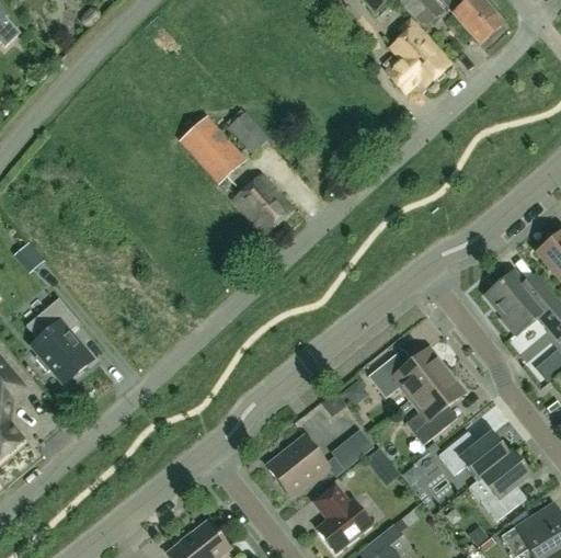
[(359,0),(373,14),(387,0),(359,0)]
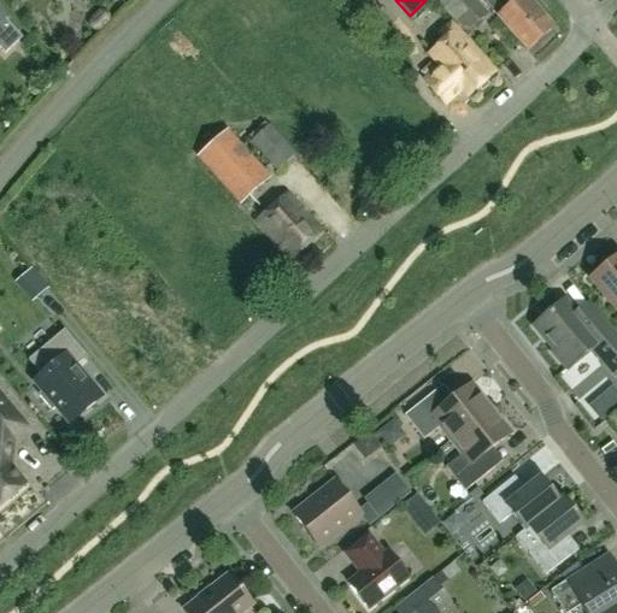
[(438,0),(465,31),(488,11),(479,0),(438,0)]
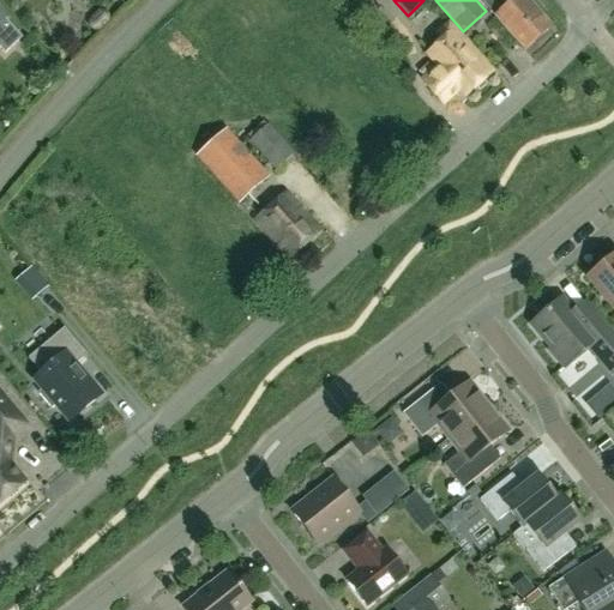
[(483,0),(495,14),(524,47),(549,25),(527,0),(483,0)]
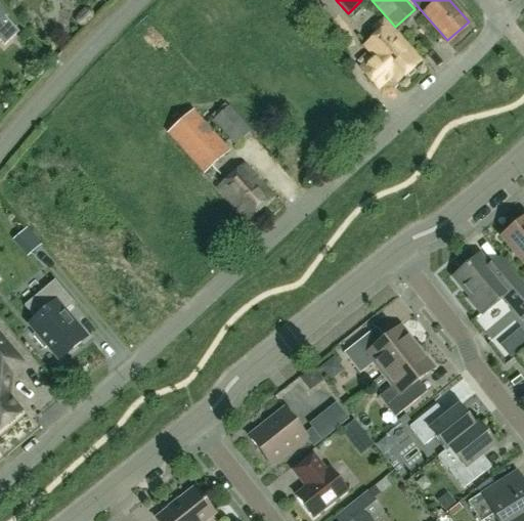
[(18,30),(4,14),(5,13),(0,6),(0,39),(3,44),(18,30)]
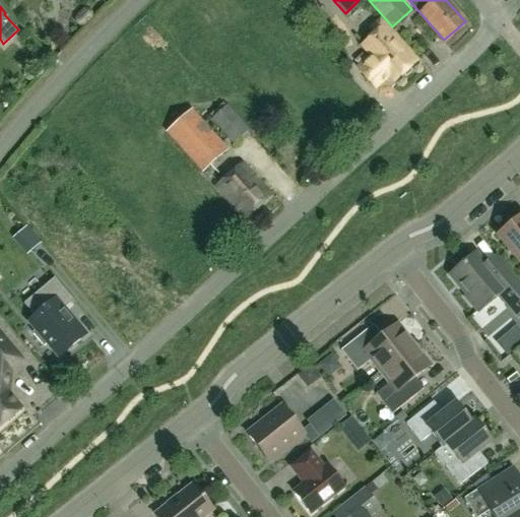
[(382,73),(386,69),(394,78),(414,59),(379,19),(372,25),(376,30),(363,43),(373,54),(358,67),(373,84),(383,75),(382,73)]
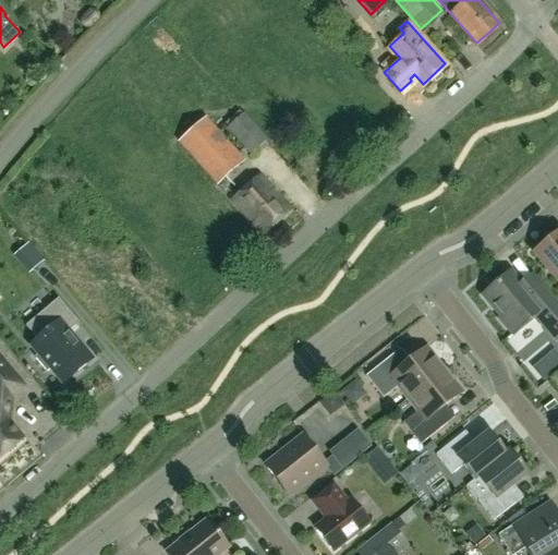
[(227,127),(250,153),(267,137),(244,110),(242,112),(239,108),(223,122),(227,125),(227,127)]
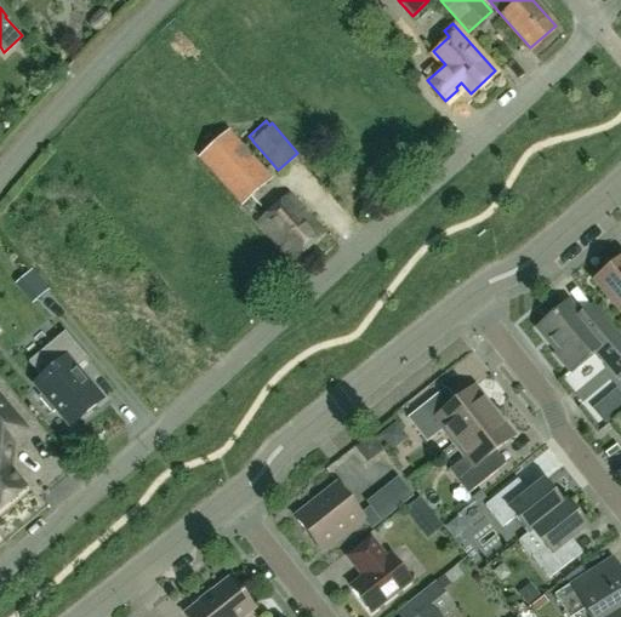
[(198,156),(241,204),(272,176),(228,127),(198,156)]
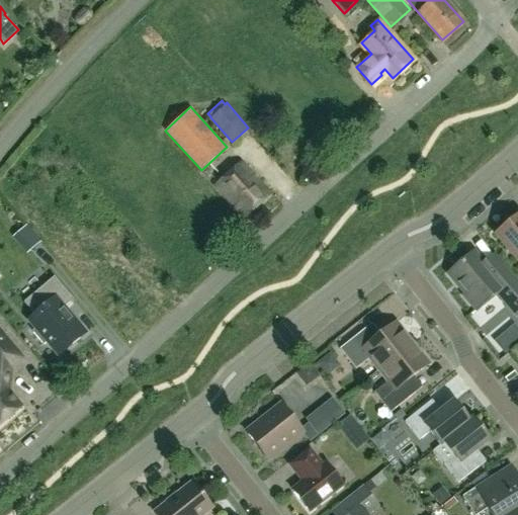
[(241,161),(216,184),(244,216),(269,192),(241,161)]
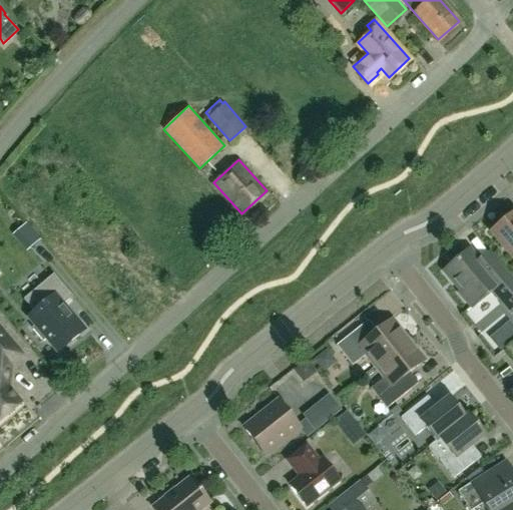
[(512,210),(490,229),(512,256),(512,210)]
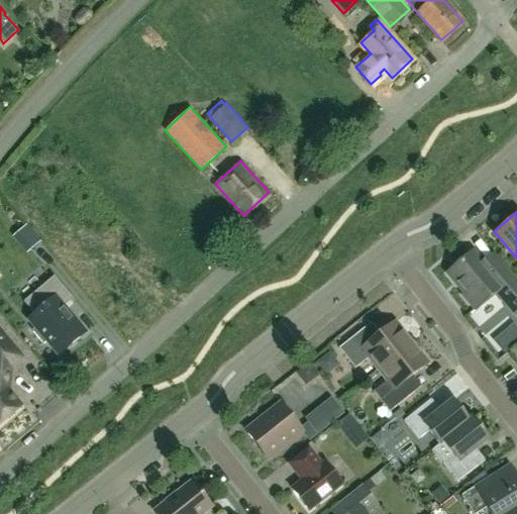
[(516,279),(506,266),(496,275),(474,249),(448,271),(466,291),(463,292),(476,306),(496,289),(515,311),(516,313),(516,279)]
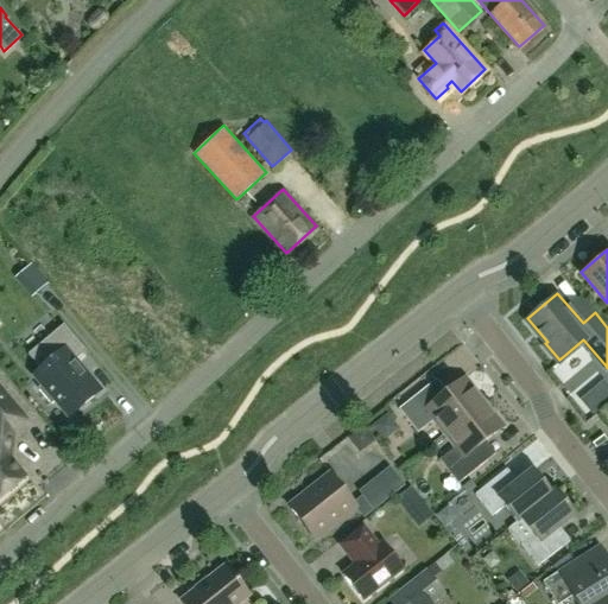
[(63,323),(27,353),(49,377),(38,387),(50,402),(55,399),(69,415),(99,389),(74,360),(86,349),(63,323)]
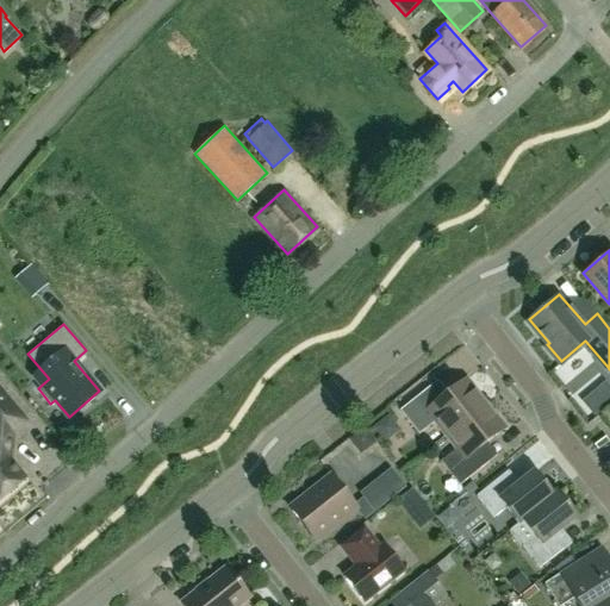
[(446,432),(485,400),(466,376),(440,397),(429,383),(400,407),(418,431),(434,418),(446,432)]
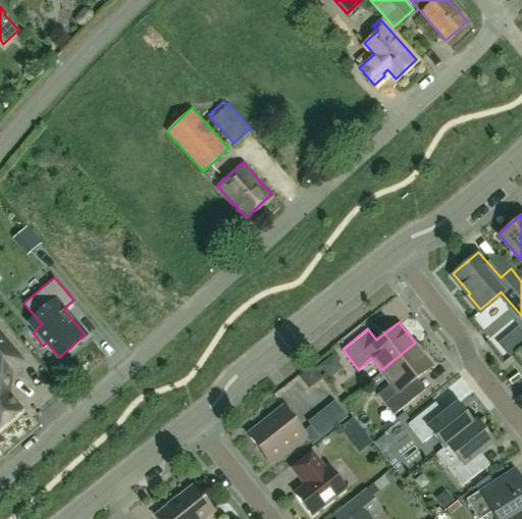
[(0,335),(0,424),(18,409),(6,394),(8,368),(19,359),(0,335)]
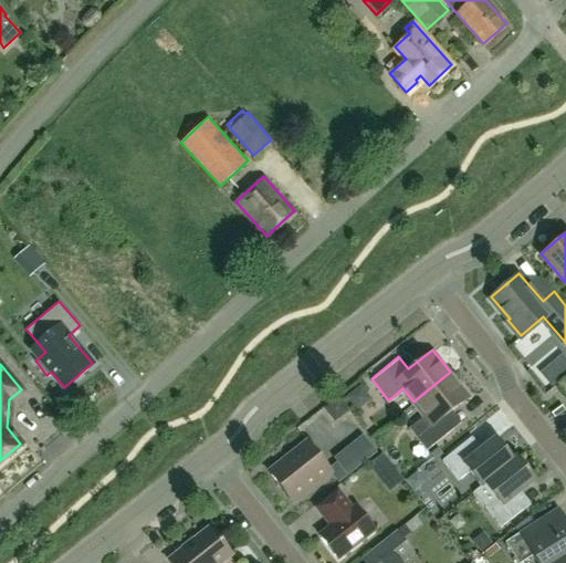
[(450,372),(413,402),(423,414),(409,426),(426,447),(453,426),(443,414),(468,394),(450,372)]
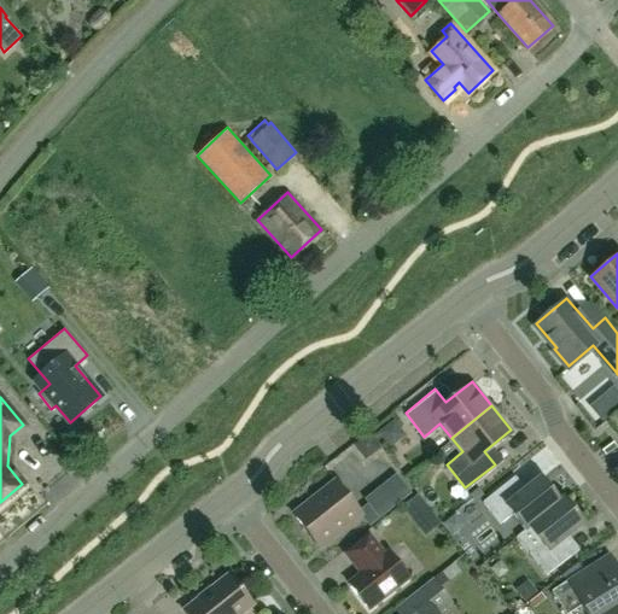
[(395,458),(388,434),(368,440),(366,432),(354,436),(363,468),(395,458)]
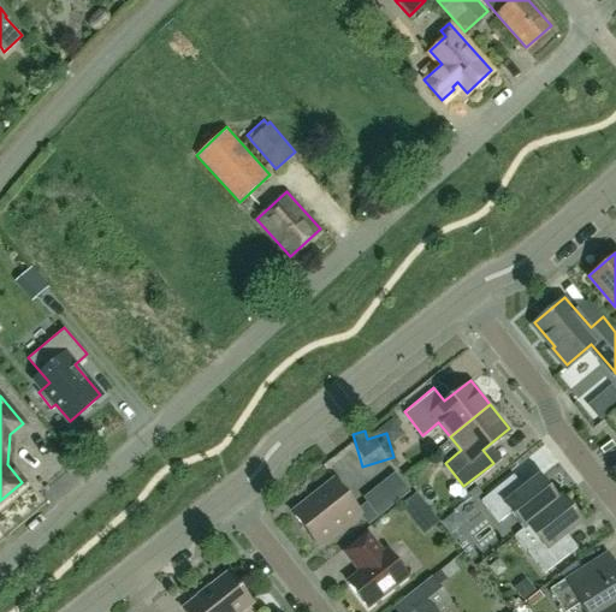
[(366,500),(357,507),(333,477),(292,511),(319,545),(360,512),(368,523),(410,491),(396,471),(363,497),(366,500)]
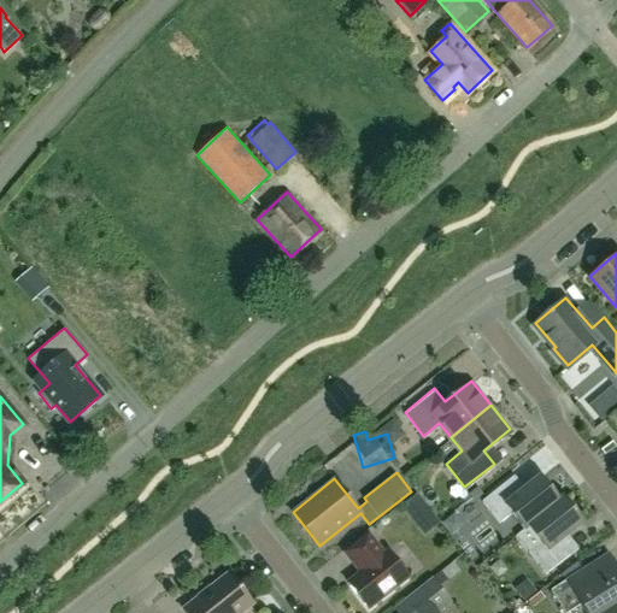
[(523,528),(563,496),(562,495),(558,499),(540,475),(517,493),(506,479),(481,499),(499,522),(511,512),(523,528)]
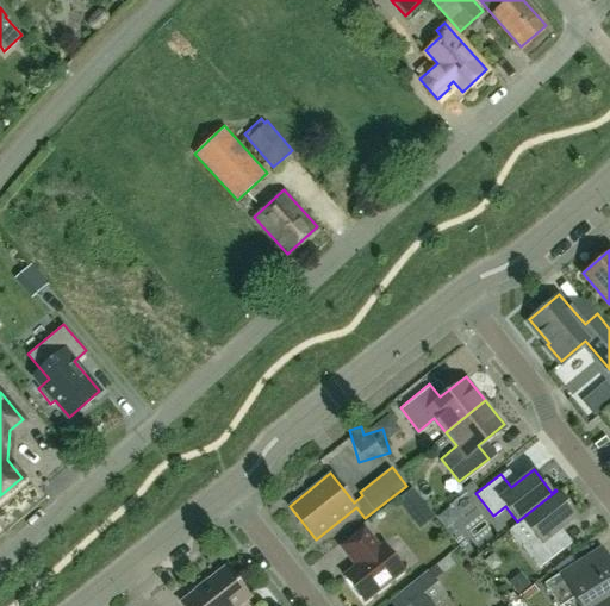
[(434,516),(411,486),(397,498),(419,526),(434,516)]
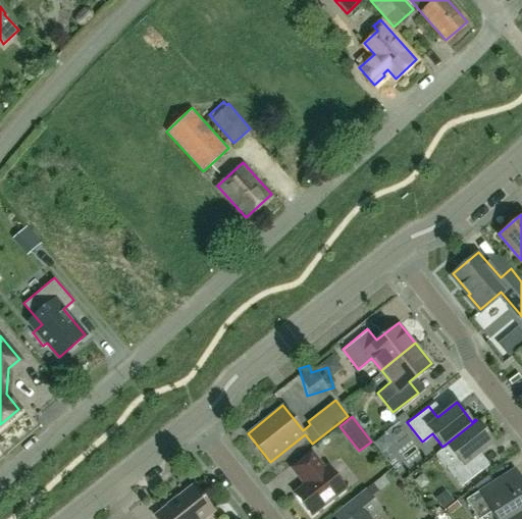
[(492,440),(476,420),(442,447),(444,447),(447,445),(457,457),(447,465),(461,483),(482,467),(474,456),(492,440)]
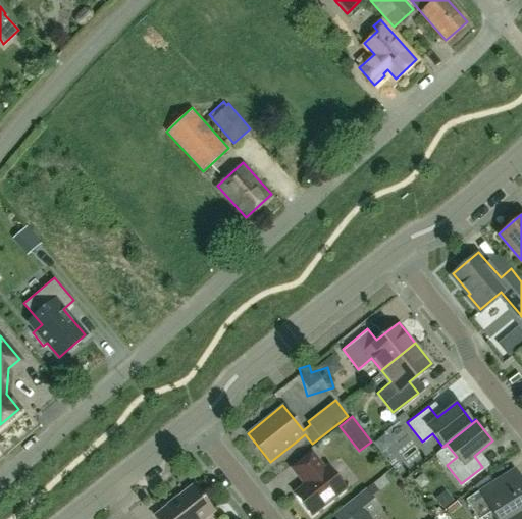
[(381,451),(387,446),(388,438),(383,432),(373,440),(381,451)]
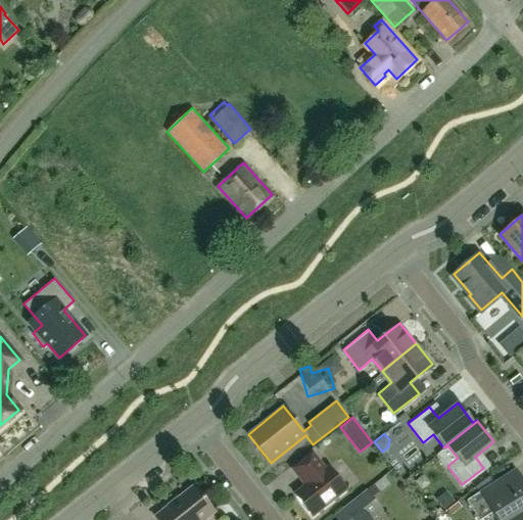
[(294,492),(313,515),(346,488),(329,466),(326,468),(313,451),(292,467),(300,478),(302,476),(307,482),(294,492)]
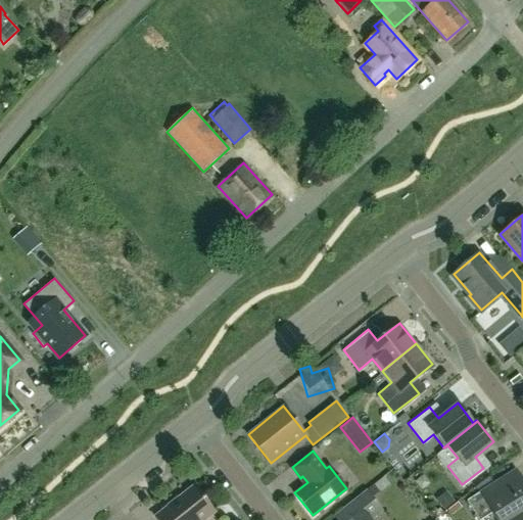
[(383,474),(366,488),(342,508),(350,518),(347,519),(370,519),(369,518),(381,508),(372,495),(379,490),(380,490),(389,482),(383,474)]
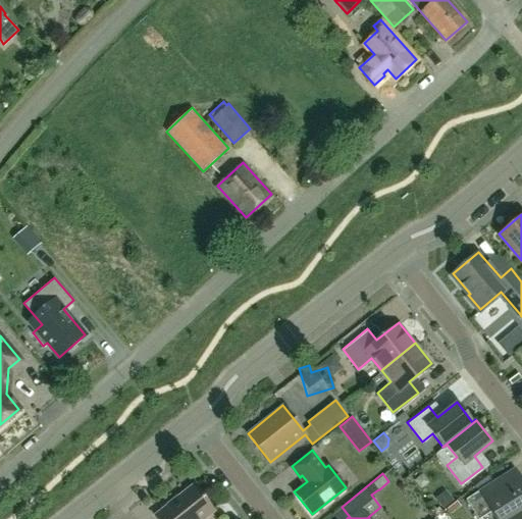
[(497,518),(508,518),(521,510),(521,480),(521,479),(500,494),(491,481),(466,498),(478,518),(490,510),(497,518)]
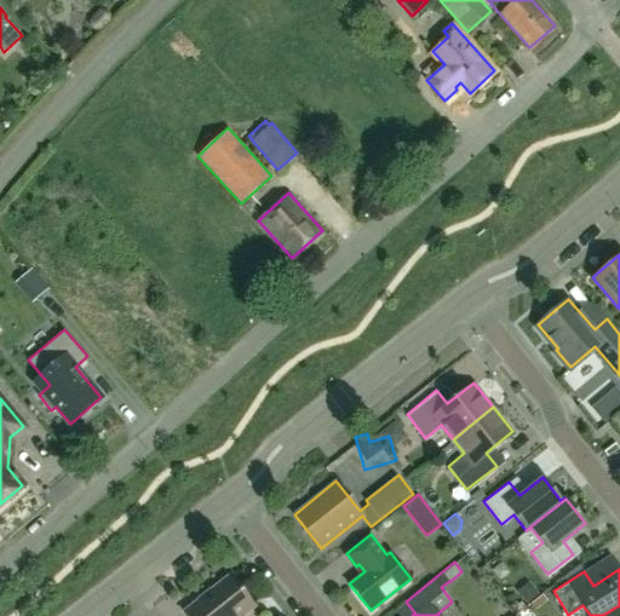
[(184,611),(188,615),(240,615),(254,605),(229,575),(184,611)]
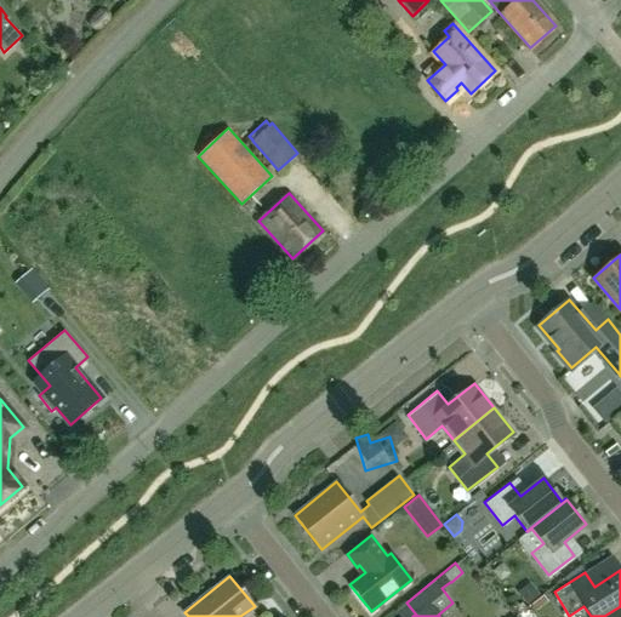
[(530,584),(519,593),(527,603),(537,593),(530,584)]
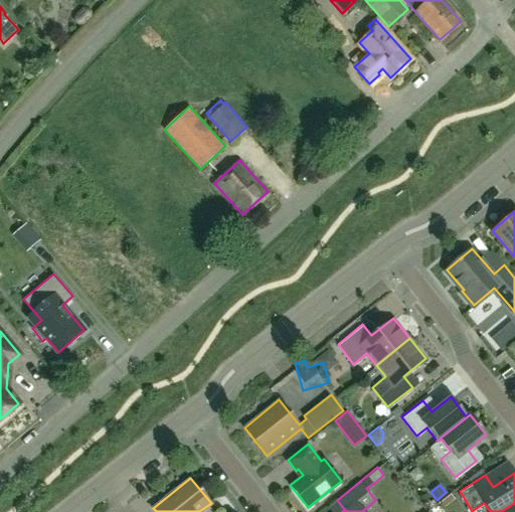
[(514,511),(514,503),(501,511),(514,511)]
